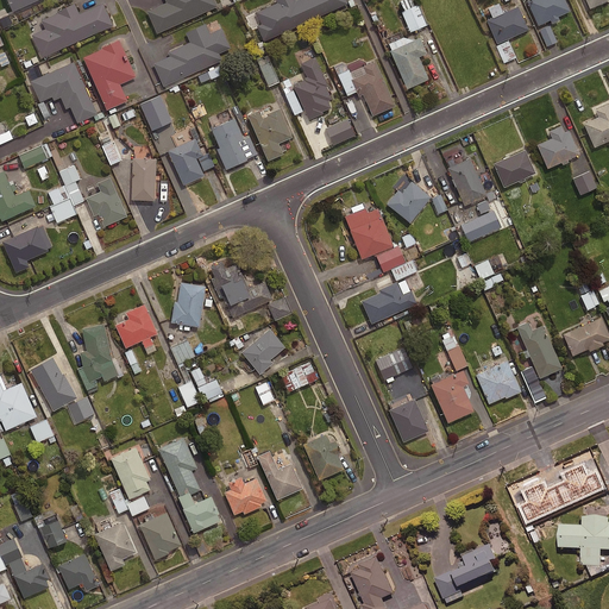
[(8,0),(14,10),(36,0),(8,0)]
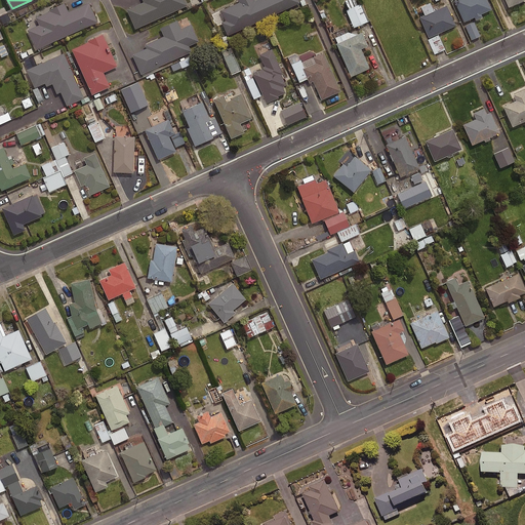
[(188,6),(184,0),(140,0),(143,3),(126,10),(135,31),(188,6)]
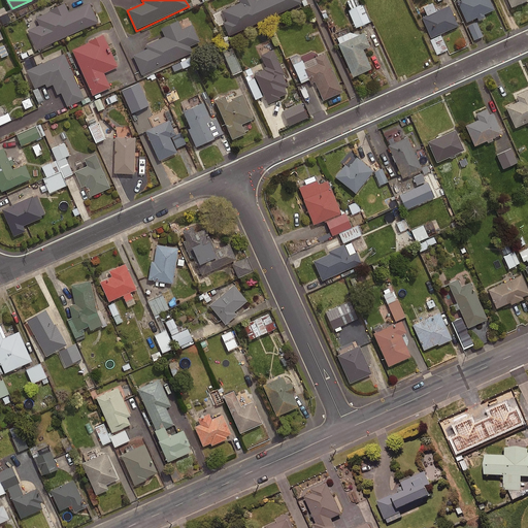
[(301,4),(299,0),(261,0),(256,2),(255,0),(238,0),(240,3),(222,11),(226,22),(223,24),(229,37),(301,4)]
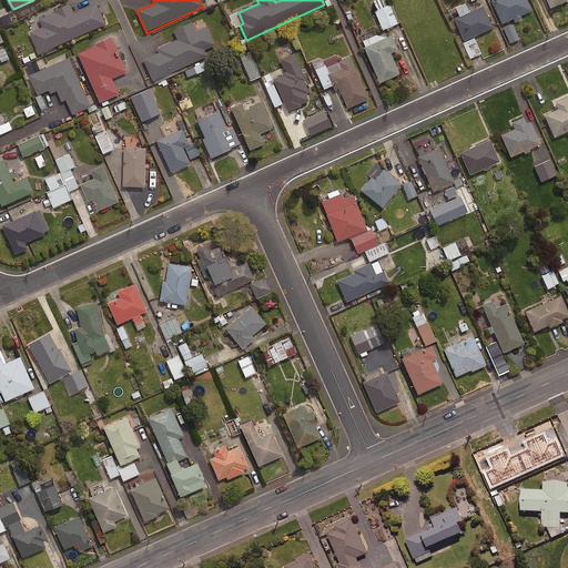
[(397,22),(387,0),(372,0),(371,1),(381,29),(397,22)]
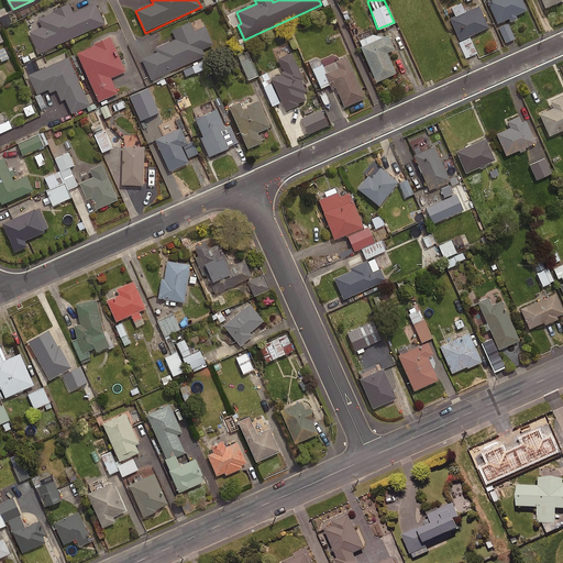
[(497,13),(503,23),(528,12),(521,0),(492,0),(487,2),(493,14),(497,13)]
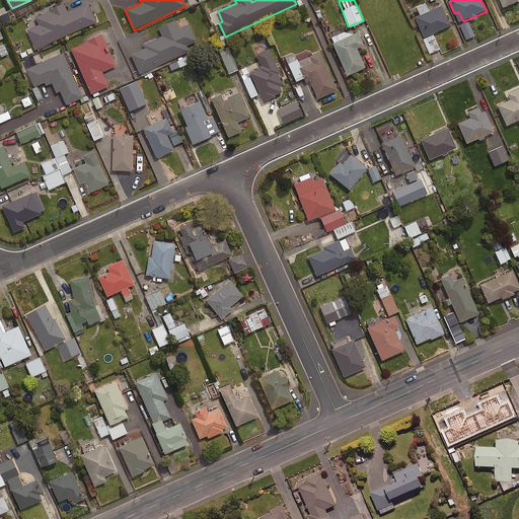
[(518,1),(518,0),(499,0),(503,8),(518,1)]
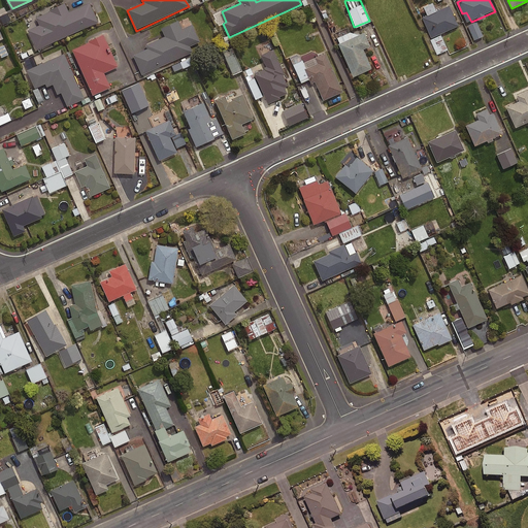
[(98,21),(89,2),(68,11),(65,3),(35,17),(39,24),(28,29),(36,48),(98,21)]
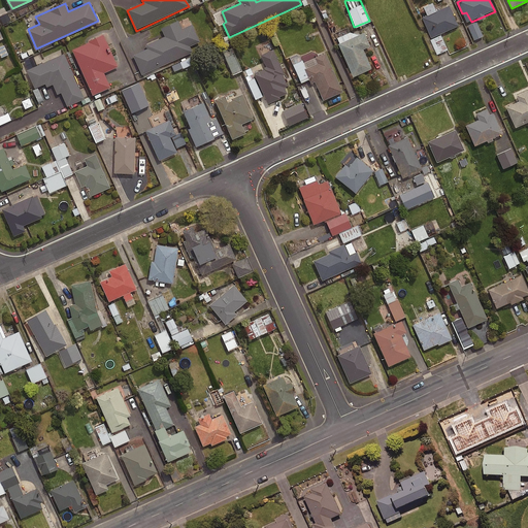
[(450,6),(422,19),(431,39),(458,27),(450,6)]
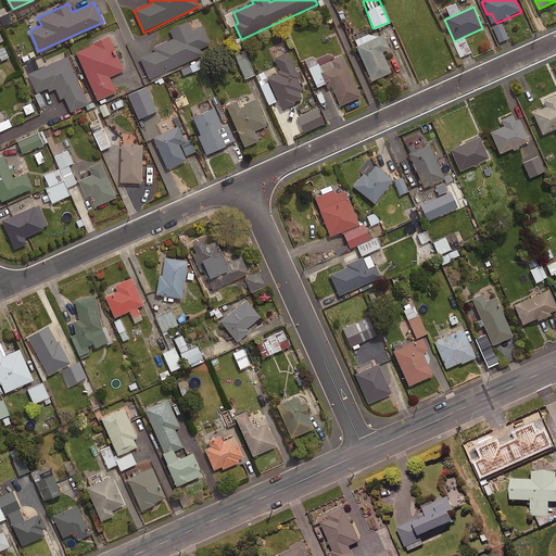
[(212,43),(203,25),(192,29),(189,22),(171,29),(175,38),(154,47),(156,51),(141,58),(150,78),(204,54),(202,48),(212,43)]
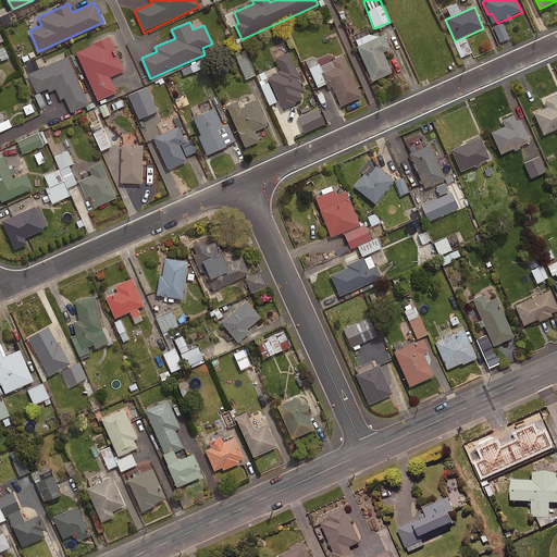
[(504,24),(494,28),(500,44),(510,40),(504,24)]
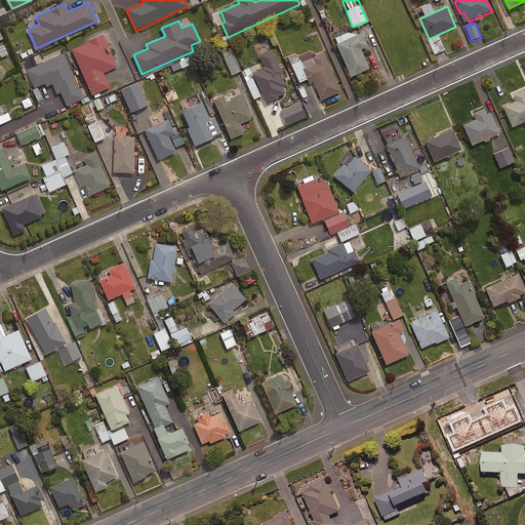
[(118,66),(104,34),(89,40),(89,42),(73,49),(92,94),(111,86),(105,72),(118,66)]
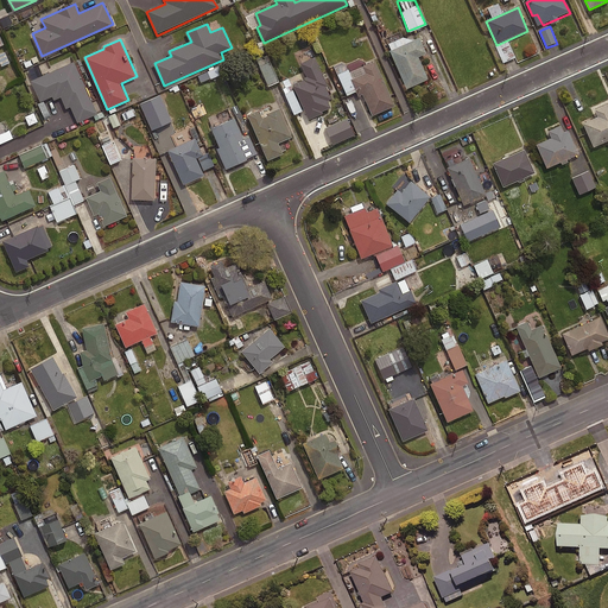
[(426,55),(419,39),(390,52),(406,90),(429,81),(418,58),(426,55)]
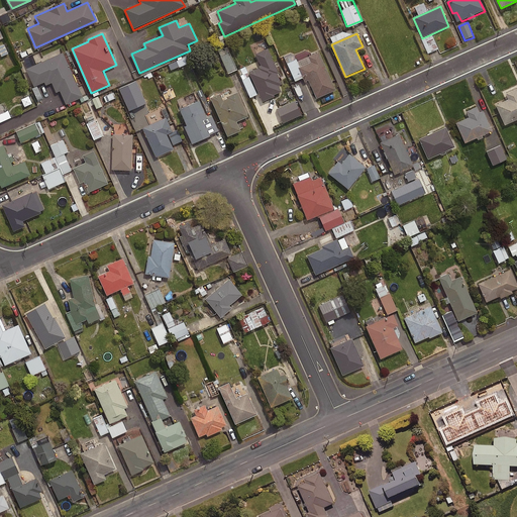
[(432,35),(421,39),(428,55),(438,49),(432,35)]
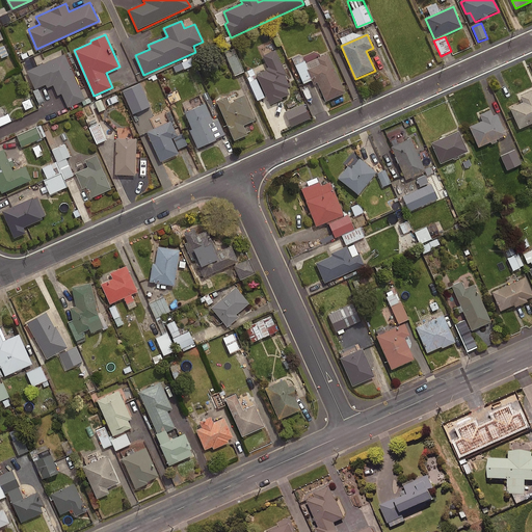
[(8,54),(5,44),(0,45),(0,55),(0,57),(8,54)]
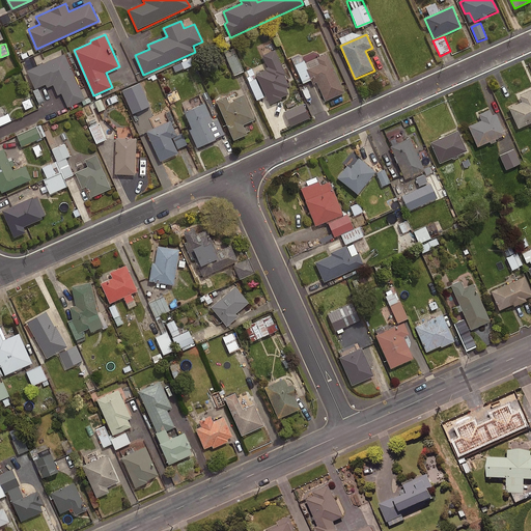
[(243,70),(233,48),(224,52),(234,74),(243,70)]
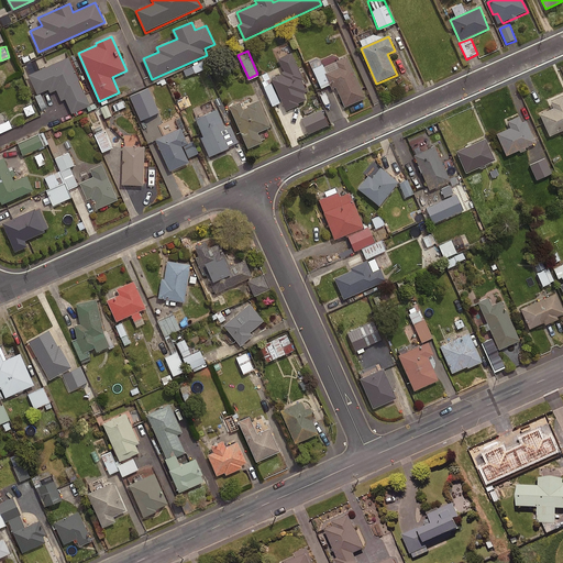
[(304,80),(291,53),(277,59),(284,73),(279,74),(280,75),(271,79),(285,112),(298,106),(298,105),(306,101),(302,94),(307,92),(301,81),(304,80)]
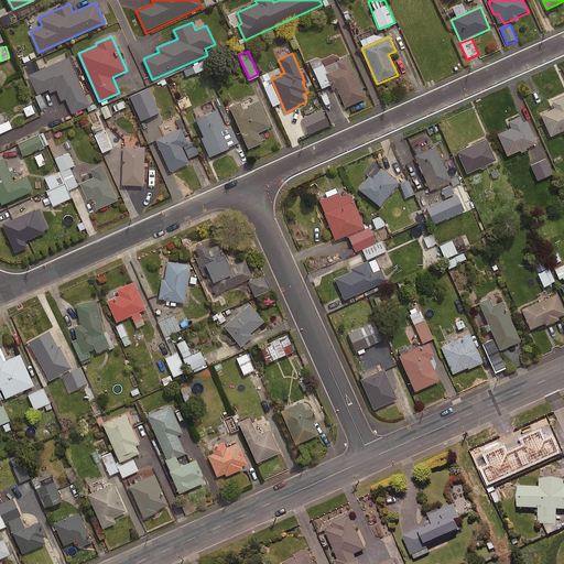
[(91,105),(69,56),(29,74),(38,95),(50,89),(51,93),(57,89),(62,100),(66,98),(73,114),(91,105)]
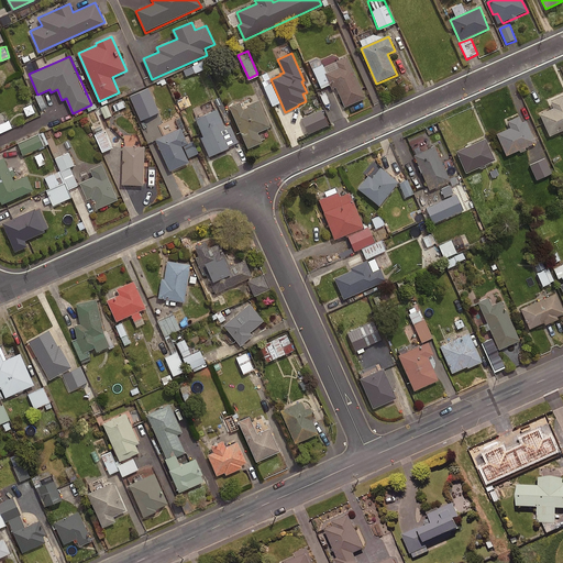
[(345,109),(366,99),(348,57),(335,63),(338,68),(324,75),(332,90),(335,88),(345,109)]
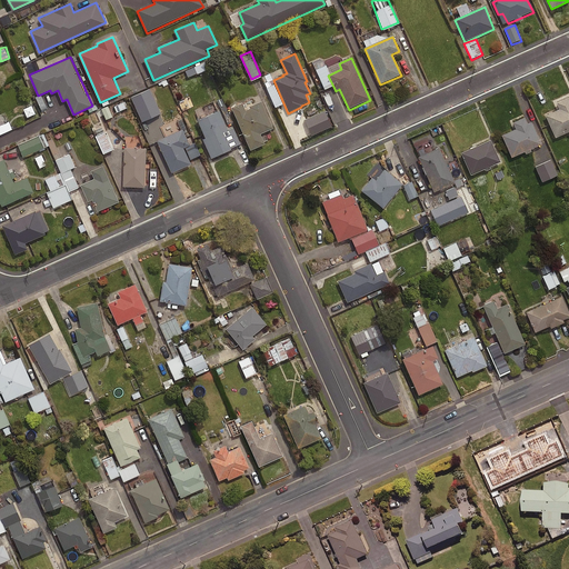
[(208,69),(206,61),(186,69),(188,76),(208,69)]
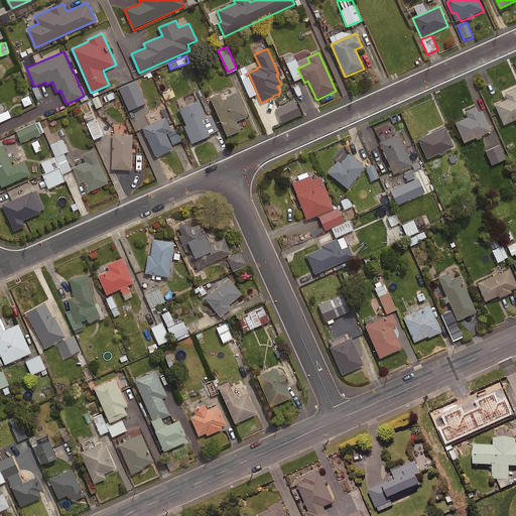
[(248,75),(241,78),(249,97),(256,93),(248,75)]
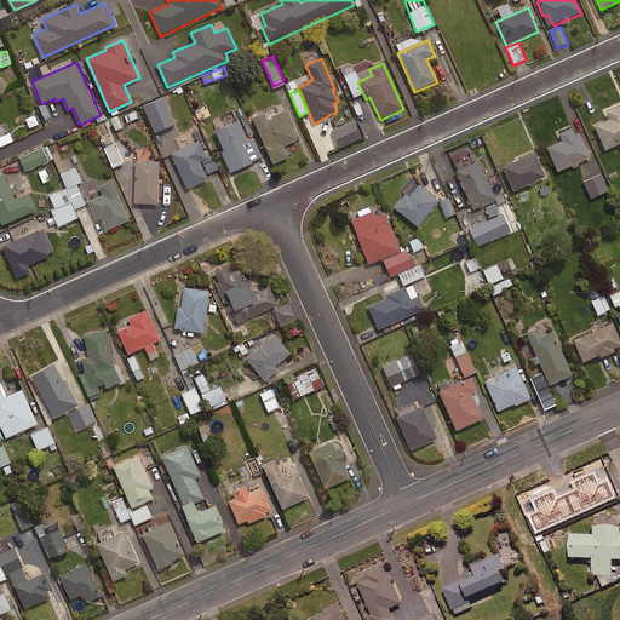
[(154,102),(153,98),(139,104),(143,114),(149,110),(149,113),(162,107),(160,99),(154,102)]
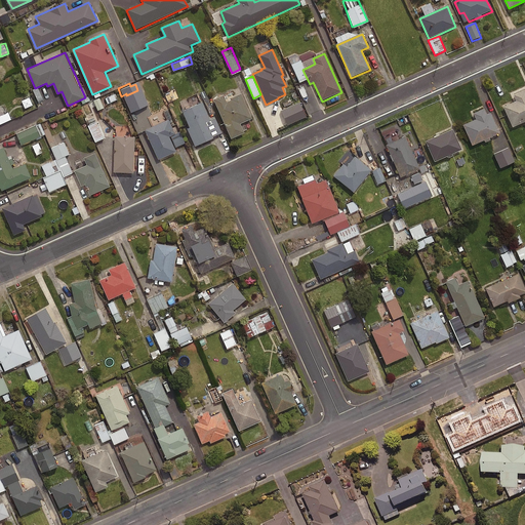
[(524,93),(524,91),(514,96),(517,103),(503,108),(513,128),(524,122),(524,93)]
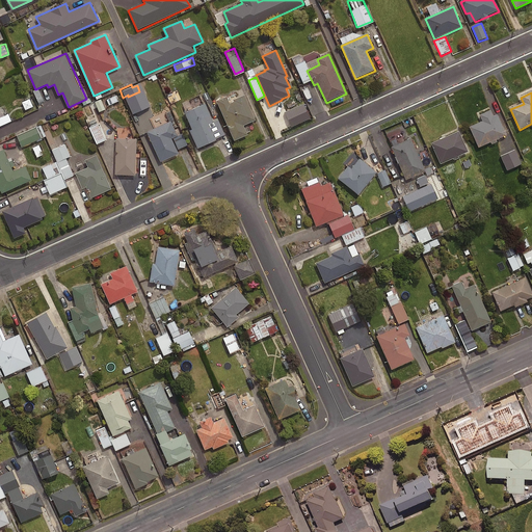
[(120,99),(117,94),(106,99),(108,104),(120,99)]
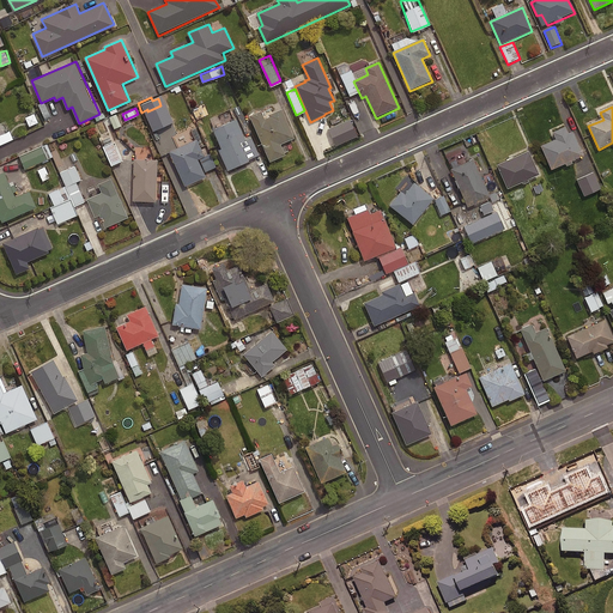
[(296,138),(283,109),(271,114),(271,116),(266,119),(262,110),(250,116),(271,162),(286,155),(281,144),(296,138)]
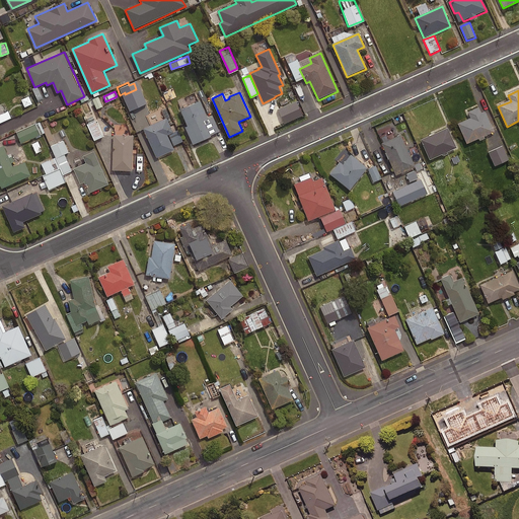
[(31,103),(28,95),(21,98),(24,106),(31,103)]
